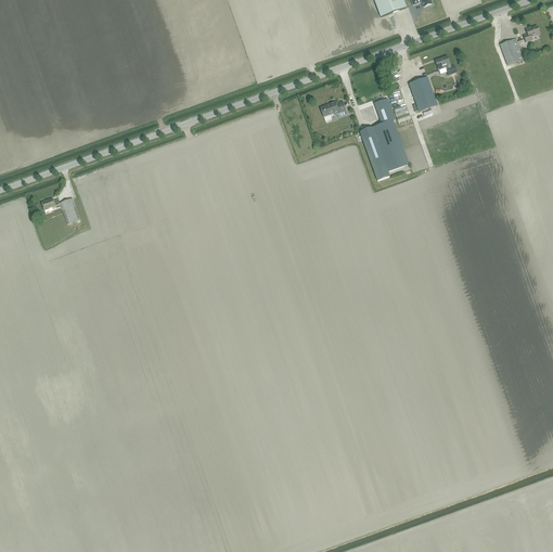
[(372,0),(378,15),(404,5),(401,0),(372,0)]
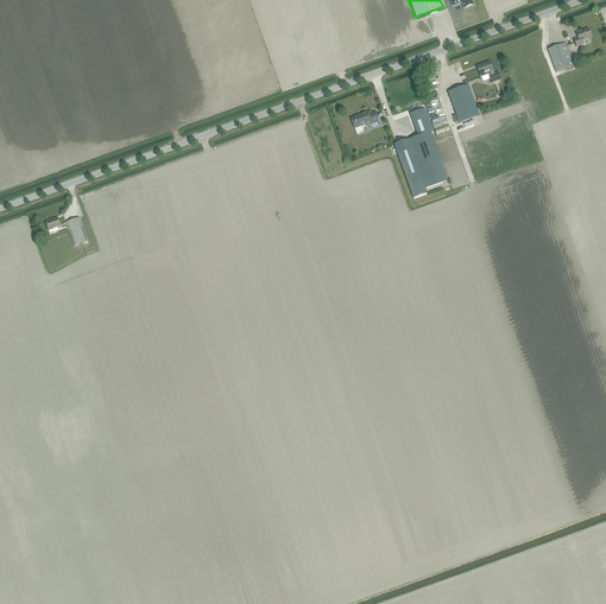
[(589,35),(586,26),(579,29),(579,27),(574,30),(575,35),(572,37),(574,44),(582,42),(581,38),(589,35)]
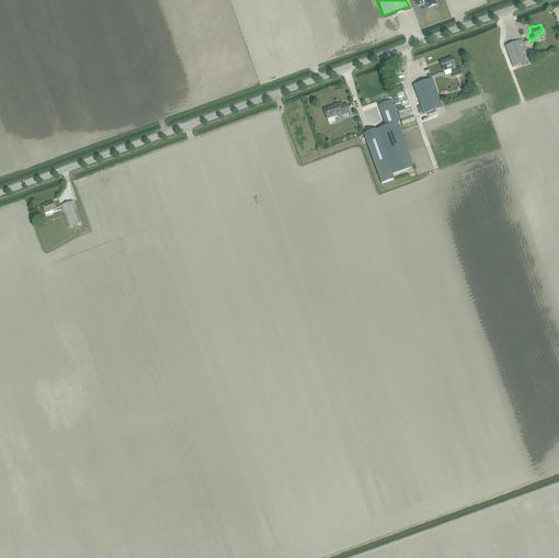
[(511,63),(527,57),(520,36),(503,43),(511,63)]
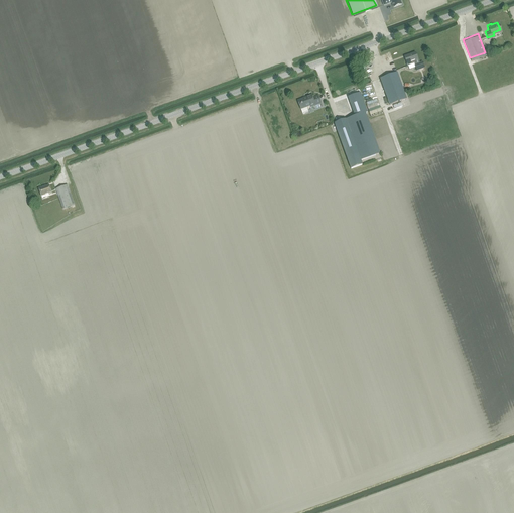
[(413,49),(402,53),(405,62),(416,59),(413,49)]
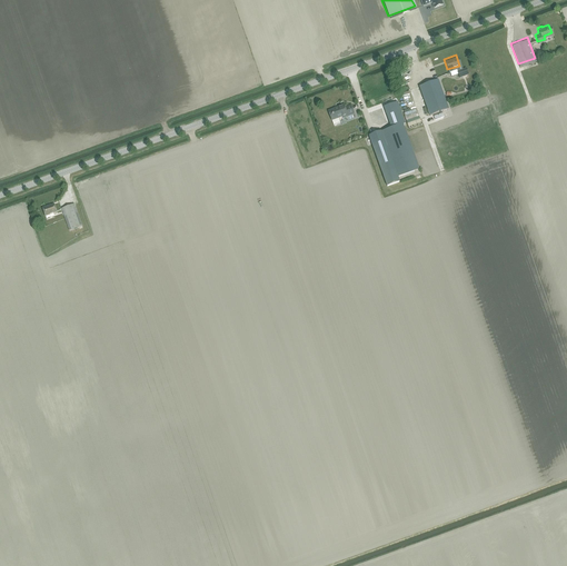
[(457,75),(466,72),(464,66),(455,69),(457,75)]
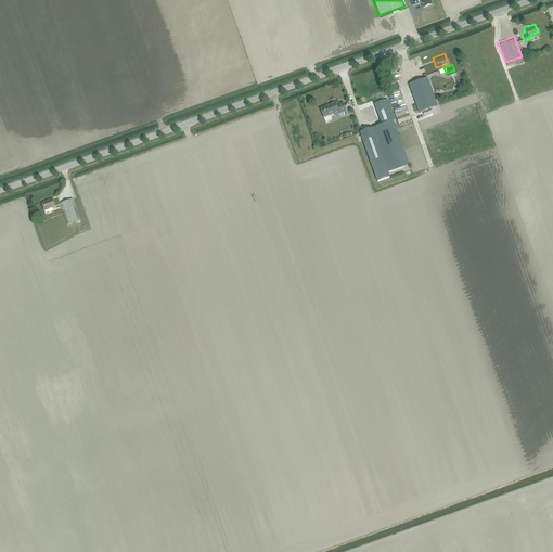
[(416,110),(435,103),(425,75),(407,81),(416,110)]
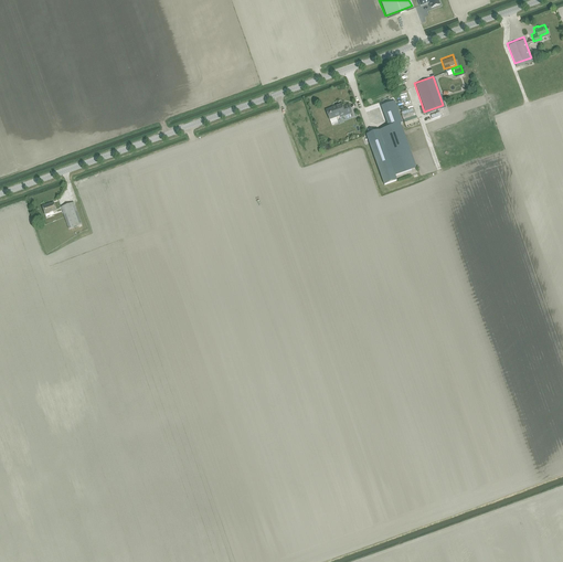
[(382,182),(395,178),(393,172),(414,166),(397,120),(401,120),(393,98),(379,103),(386,124),(375,128),(364,133),(382,182)]
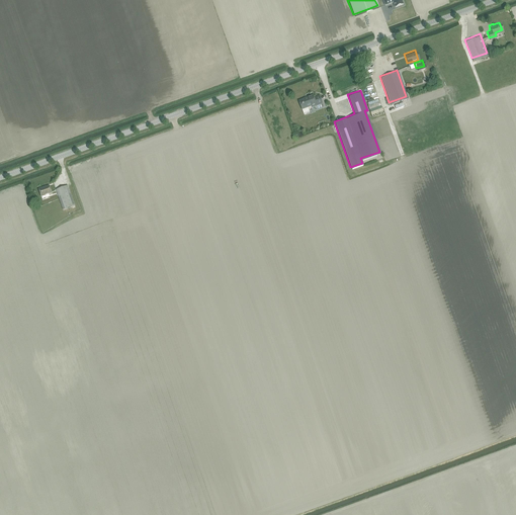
[(312,95),(310,92),(305,94),(305,95),(296,98),(302,111),(308,109),(306,104),(310,102),(311,104),(320,101),(317,93),(312,95)]
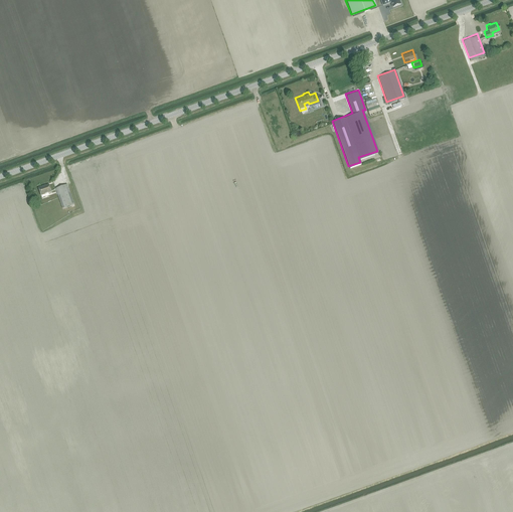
[(39,194),(49,190),(47,182),(36,185),(39,194)]
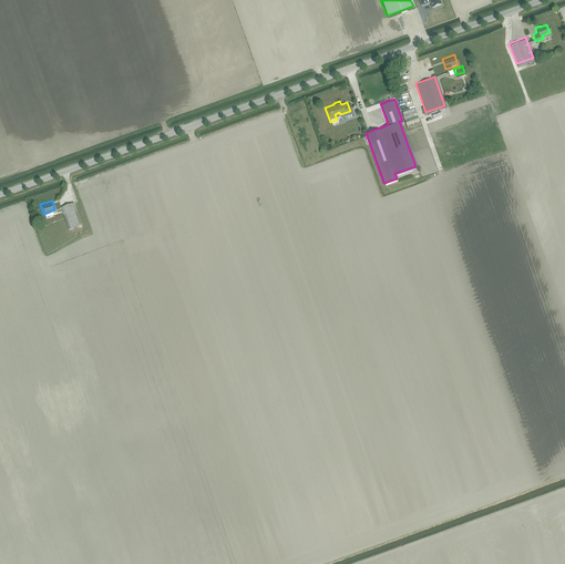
[(67,227),(80,223),(72,201),(59,205),(67,227)]
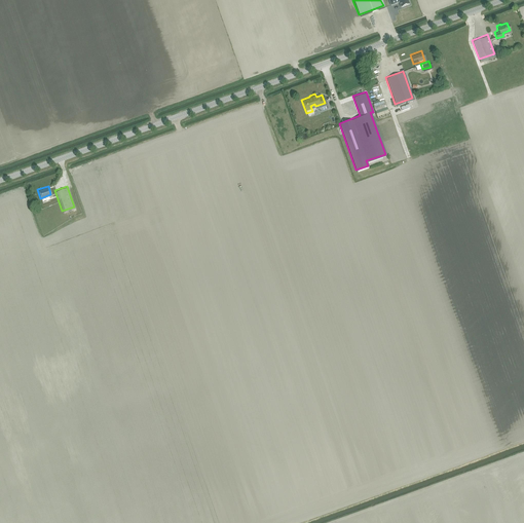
All buildings are outlined.
